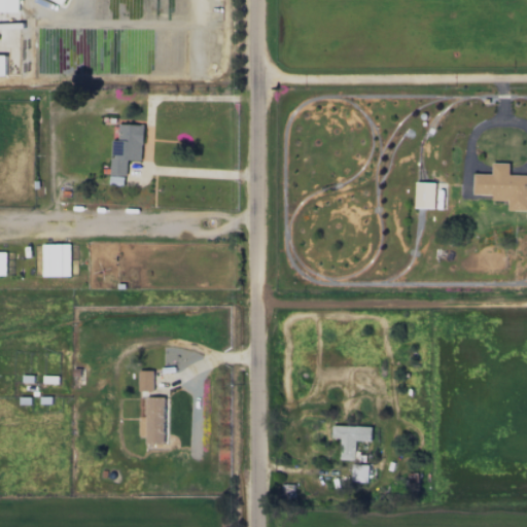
[(0,0),(0,11),(19,12),(18,0),(0,0)]
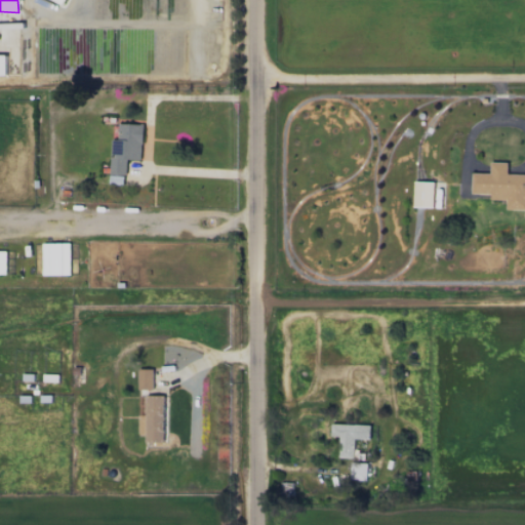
[(143,124),(118,123),(118,139),(111,138),(110,174),(126,175),(127,159),(142,159),(143,124)]
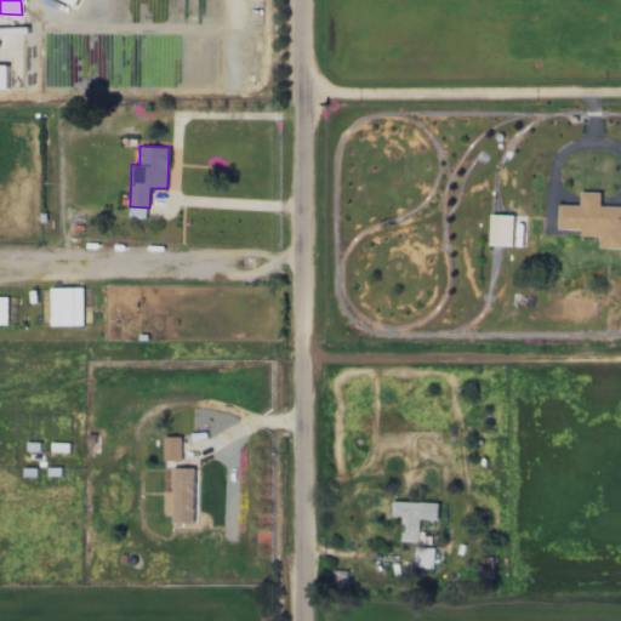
[(620,248),(620,205),(600,205),(600,192),(580,192),(580,205),(558,205),(558,229),(580,229),(580,237),(599,237),(598,248),(620,248)]
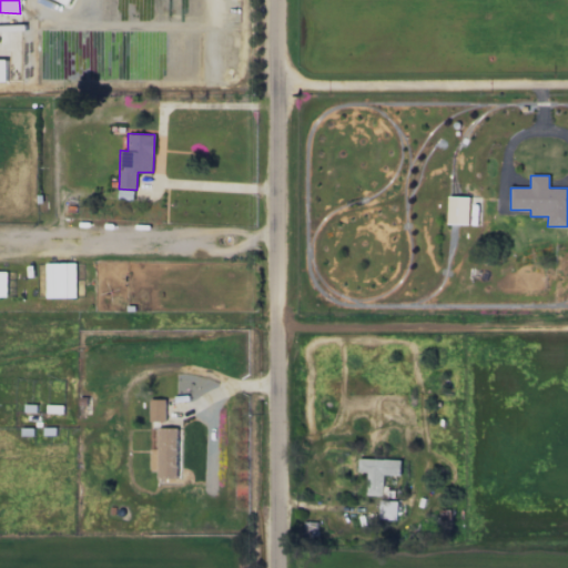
[(118,200),(134,201),(135,191),(119,190),(118,200)]
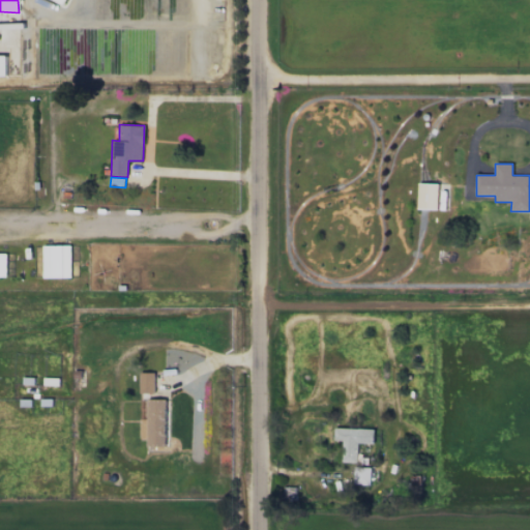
[(438,209),(439,183),(418,183),(417,209),(438,209)]
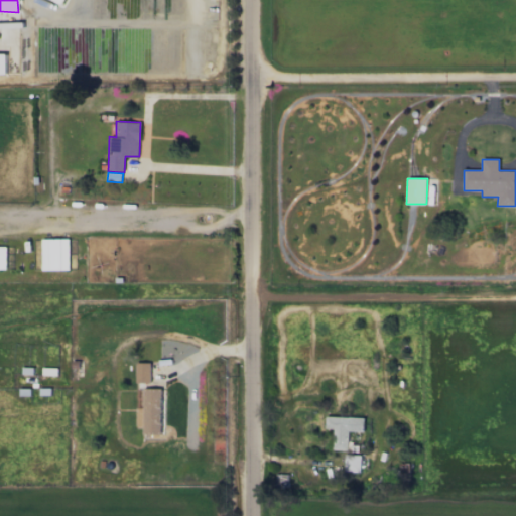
[(41,270),(69,270),(70,239),(42,239),(41,270)]
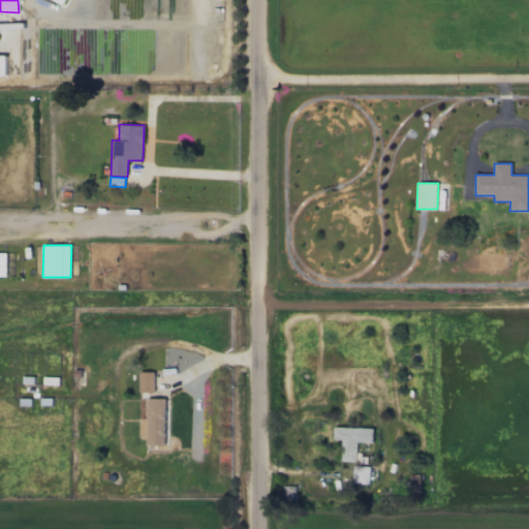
[(154,372),(138,372),(139,393),(155,393),(154,372)]
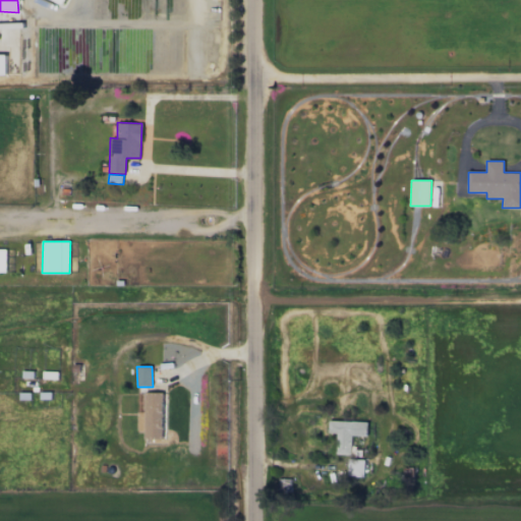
[(143,412),(138,412),(138,436),(162,437),(164,393),(145,392),(143,412)]
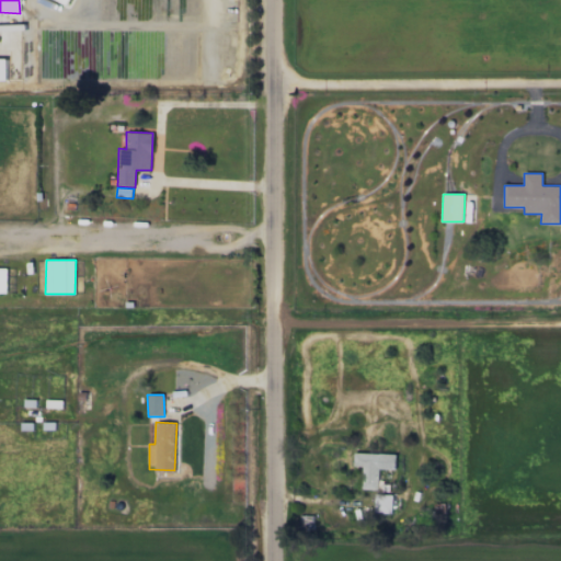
[(363,489),(378,490),(379,469),(396,469),(396,454),(354,453),(354,466),(363,467),(363,489)]
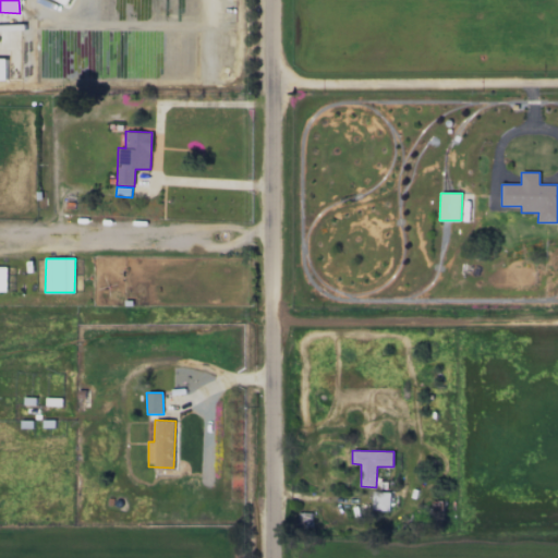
[(390,492),(373,492),(372,510),(389,510),(390,492)]
